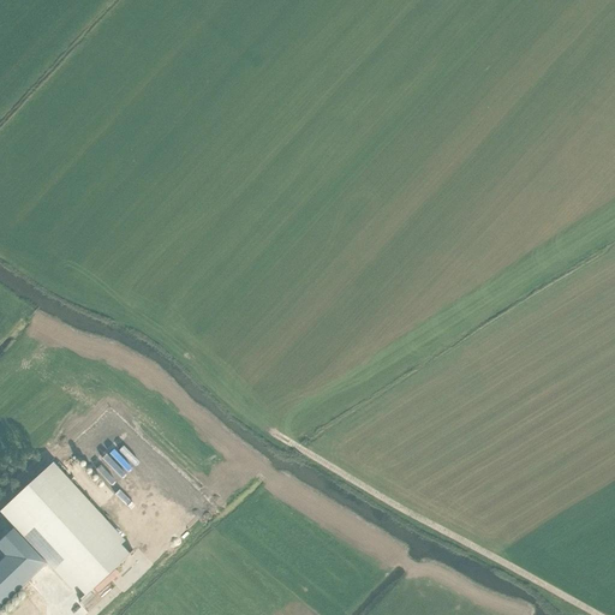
[(94,457),(82,470),(95,483),(107,469),(94,457)]
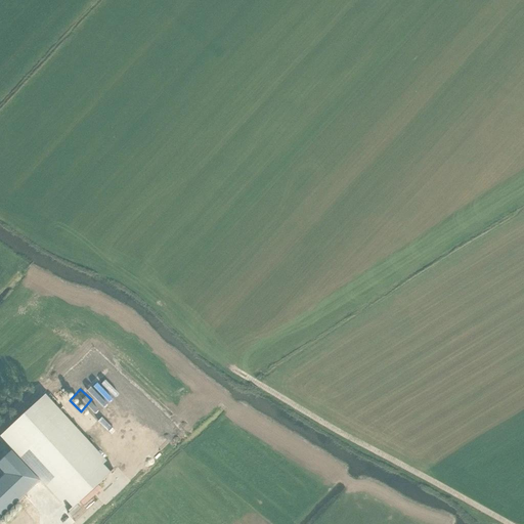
[(44,395),(3,434),(0,436),(0,438),(17,456),(61,504),(64,500),(74,509),(111,474),(102,465),(106,462),(47,398),(44,395)]
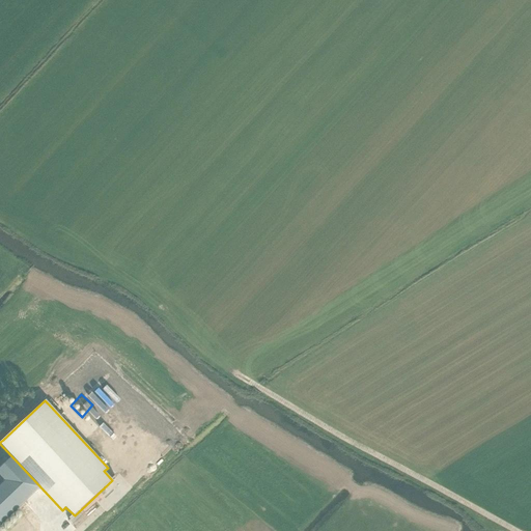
[(161,459),(171,448),(166,444),(157,455),(161,459)]
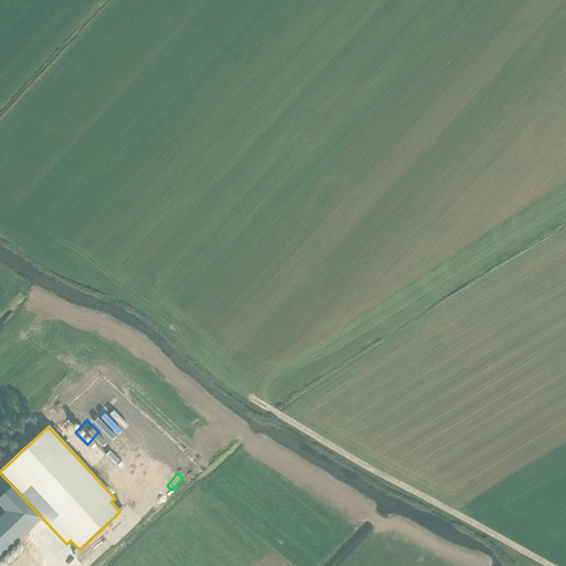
[(0,559),(18,543),(0,524),(0,559)]
